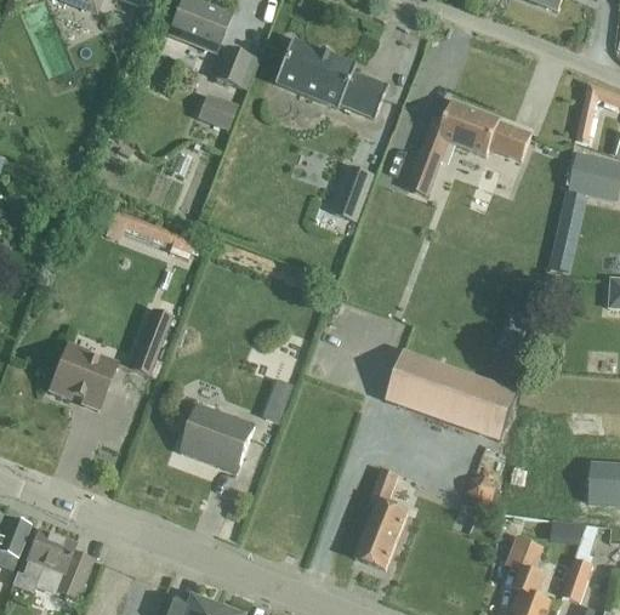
[(216,51),(231,13),(197,0),(178,0),(166,32),(216,51)]
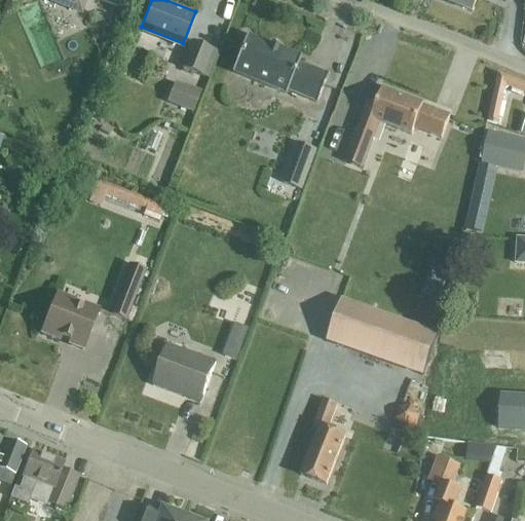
[(447,0),(469,8),(472,0),(447,0)]
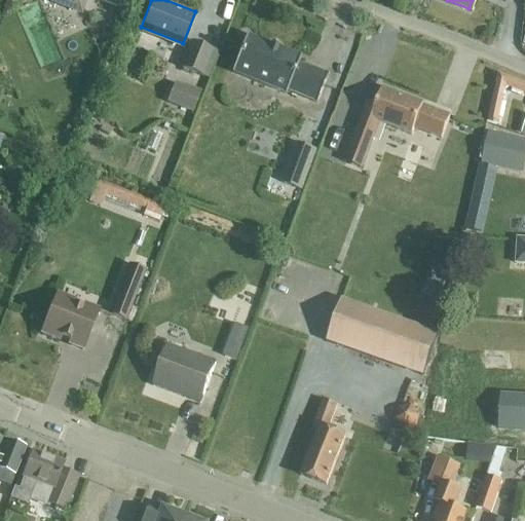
[(300,53),(246,32),(231,68),(285,90),(287,87),(316,99),(327,72),(297,60),(300,53)]
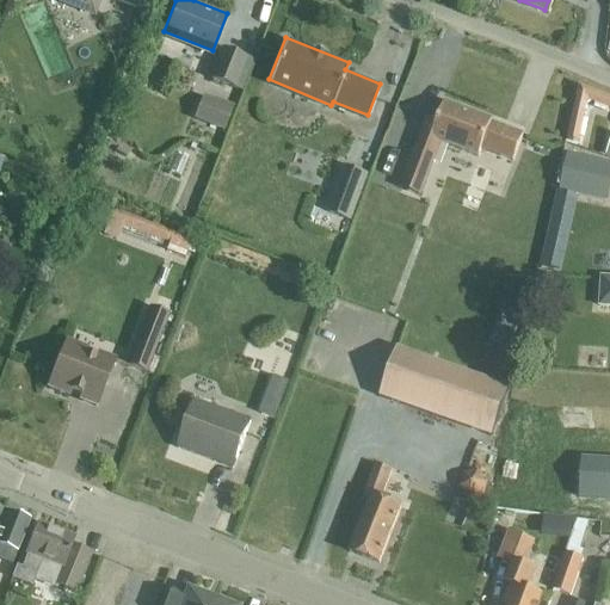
[(223,42),(210,74),(233,82),(245,51),(223,42)]
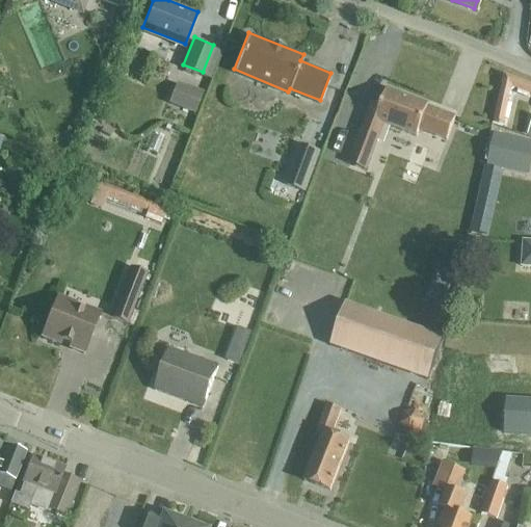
[(497,106),(494,119),(504,121),(511,89),(515,86),(530,93),(530,81),(504,71),(501,88),(497,106)]
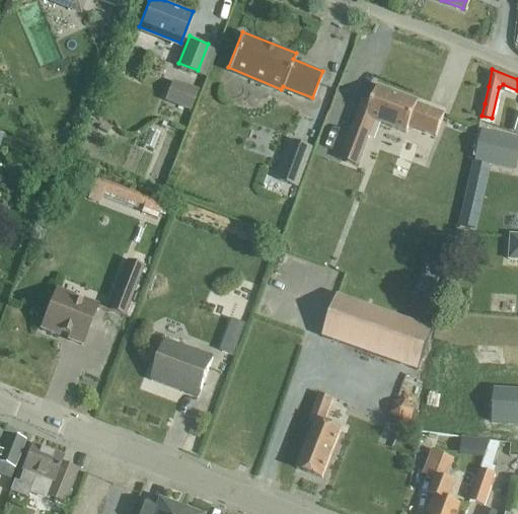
[(181,80),(172,100),(190,107),(198,86),(181,80)]
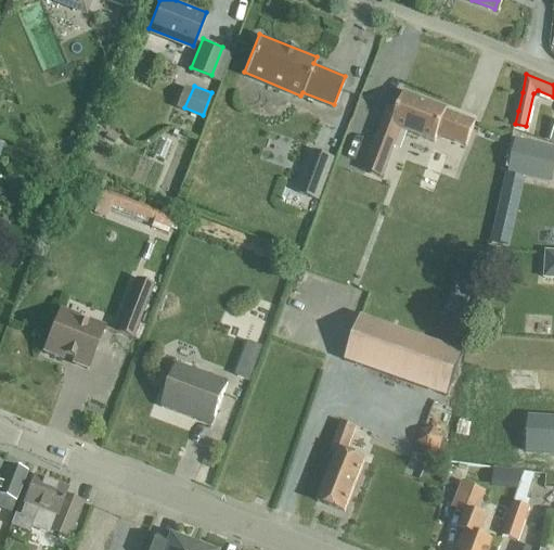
[(446,106),(403,90),(397,107),(387,103),(362,167),(382,175),(400,126),(434,138),(438,128),(453,133),(452,137),(465,142),(474,119),(446,109),(446,106)]
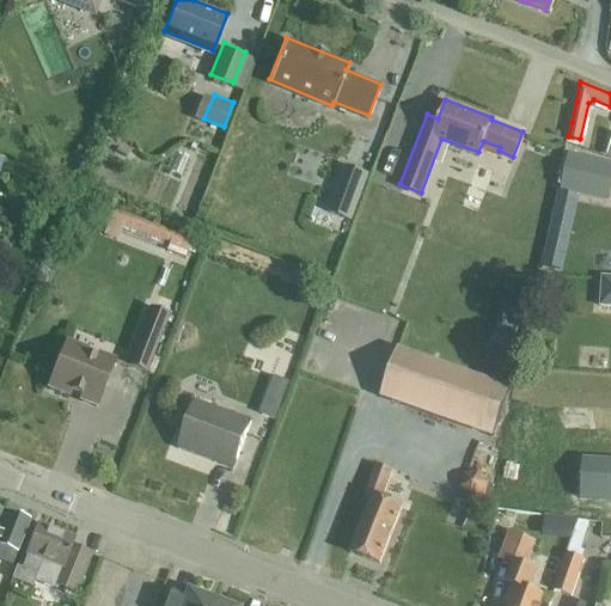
[(610,159),(568,150),(560,187),(579,191),(605,197),(610,173),(610,159)]
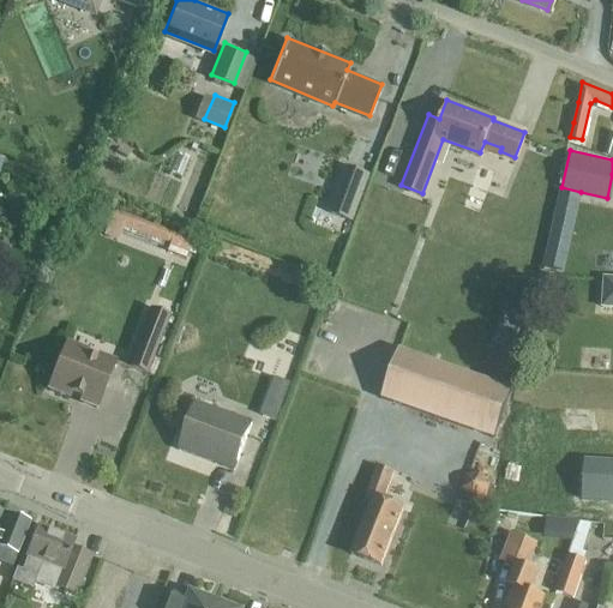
[(332,194),(326,208),(353,217),(359,203),(370,172),(343,162),(332,194)]
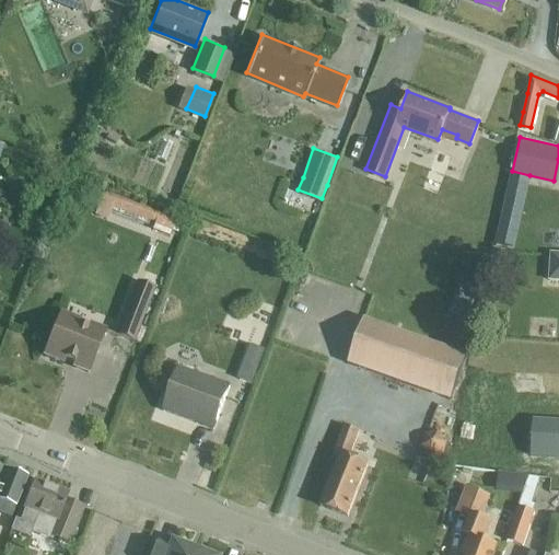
[(116,193),(109,207),(146,221),(151,206),(116,193)]
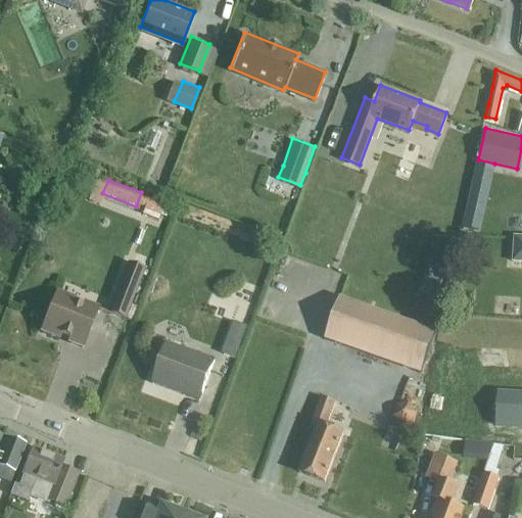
[(472,186),(464,223),(481,227),(489,190),(472,186)]
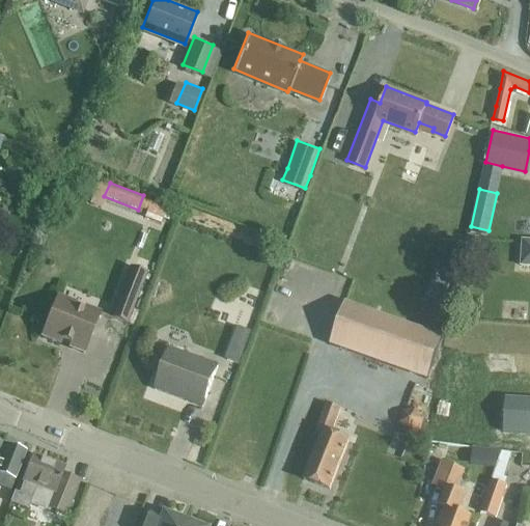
[(149,199),(145,209),(161,215),(165,205),(149,199)]
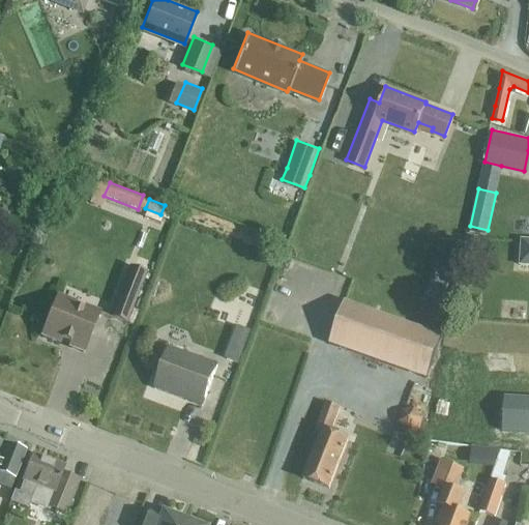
[(528,214),(498,214),(498,232),(528,232),(528,214)]
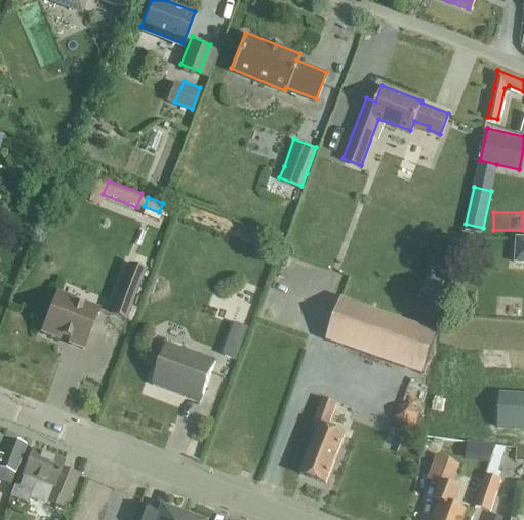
[(514,257),(514,260),(523,260),(523,235),(516,235),(516,236),(517,236),(520,236),(519,247),(518,258),(514,257)]
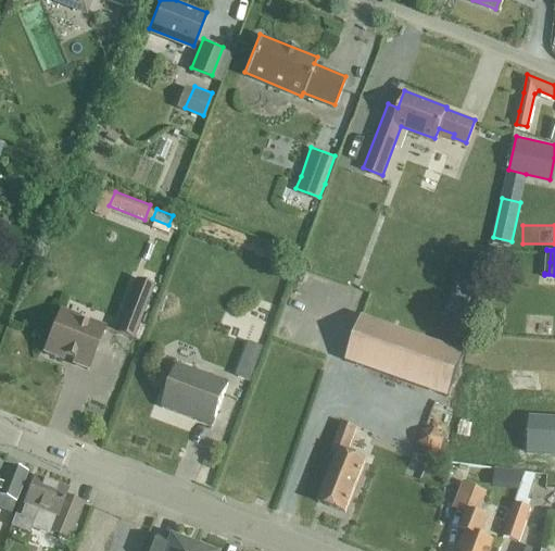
[(474,279),(459,275),(448,308),(463,314),(474,279)]
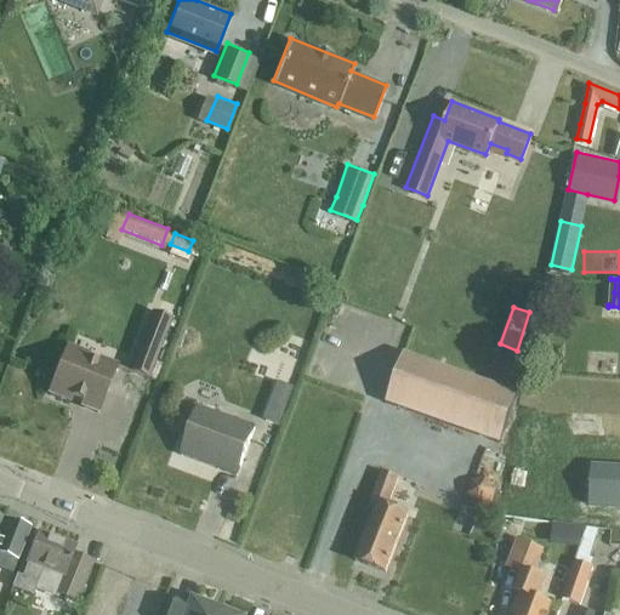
[(147,375),(170,314),(157,309),(146,335),(142,334),(129,368),(147,375)]
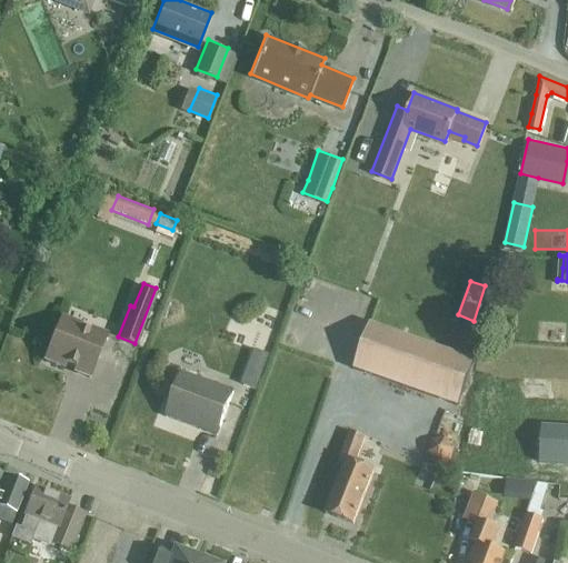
[(89,329),(59,318),(43,357),(63,364),(65,360),(75,364),(73,369),(89,374),(106,331),(90,324),(89,329)]
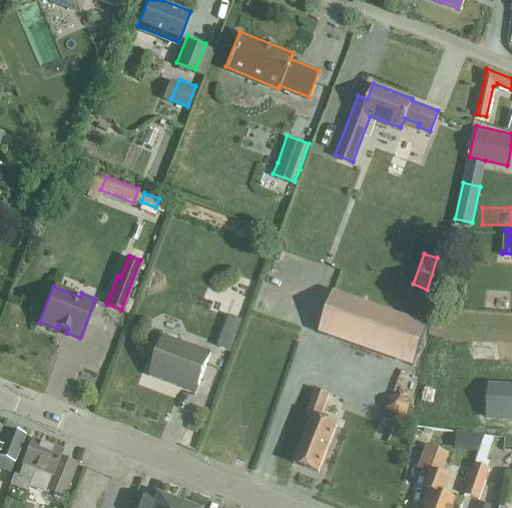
[(330,288),(315,330),(410,362),(424,321),(330,288)]
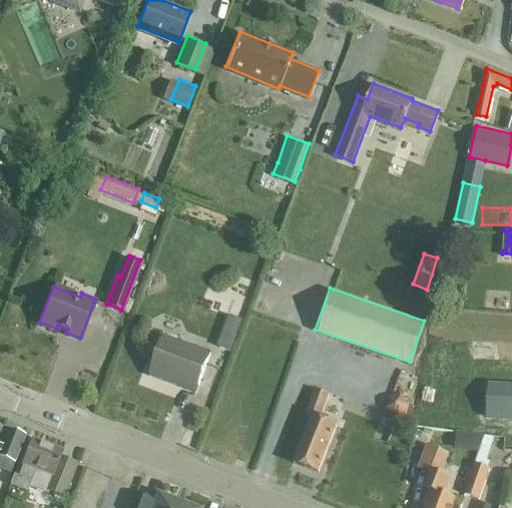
[(178,335),(160,328),(154,344),(158,345),(148,373),(180,385),(183,377),(197,383),(209,351),(176,339),(178,335)]
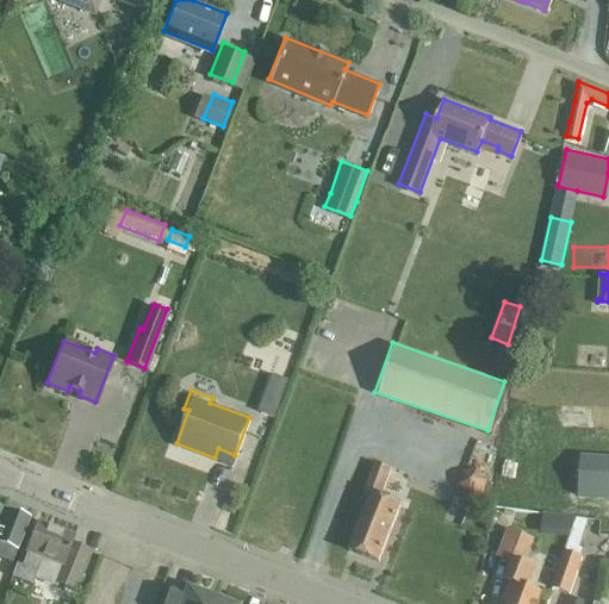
[(266,392),(261,409),(274,413),(280,398),(266,392)]
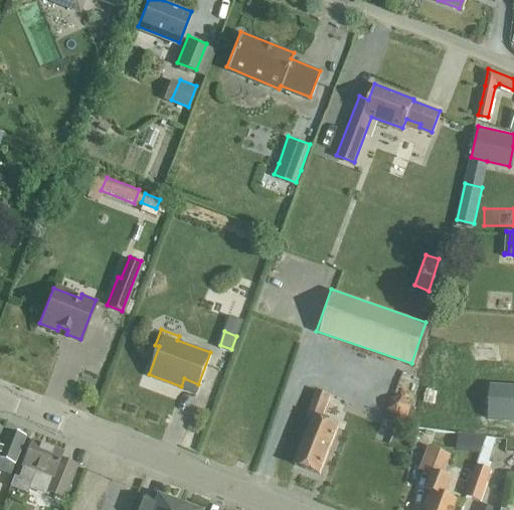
[(513,384),(489,382),(487,415),(513,416),(513,384)]
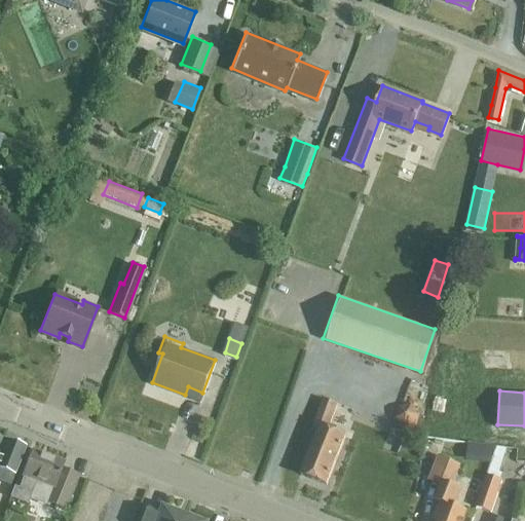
[(299,472),(326,482),(343,433),(326,426),(336,401),(322,396),(312,421),(316,423),(299,472)]
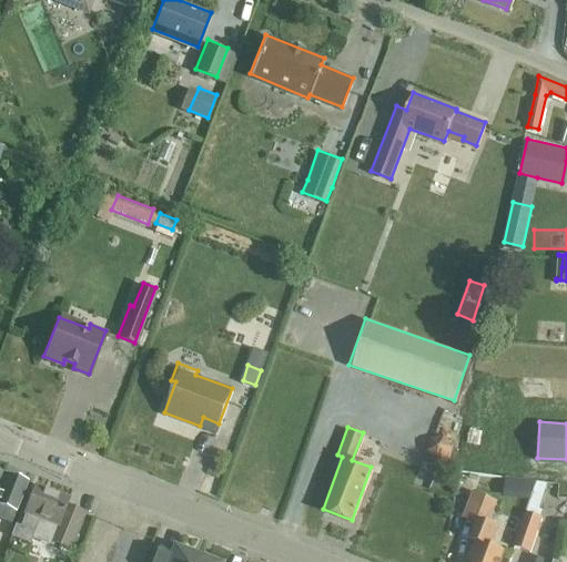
[(432,436),(427,447),(435,456),(446,453),(451,442),(443,433),(432,436)]
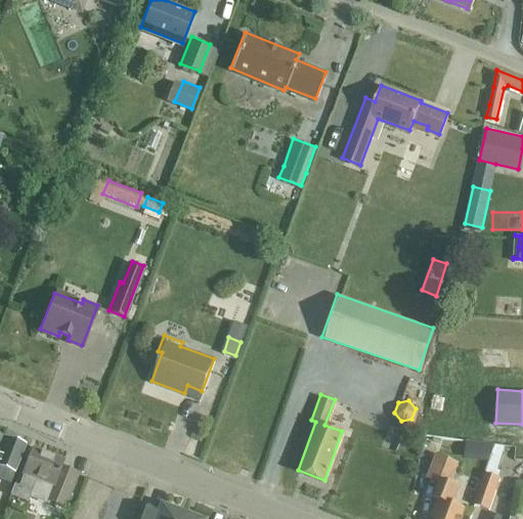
[(1,435),(0,438),(0,476),(9,480),(13,471),(24,444),(1,435)]
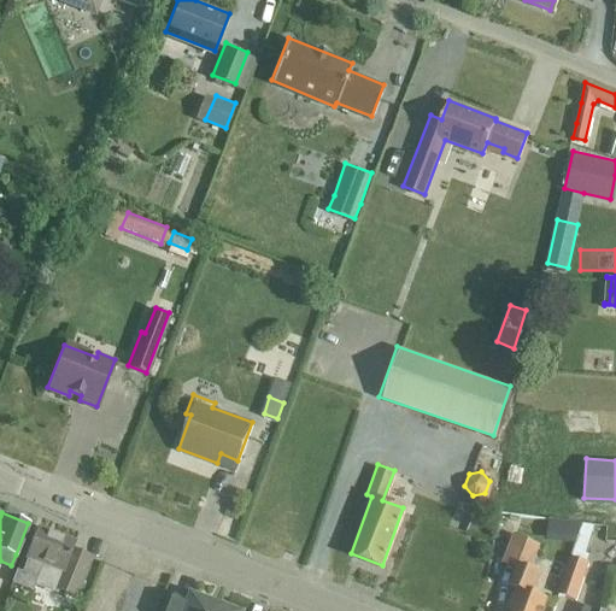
[(581,521),(570,554),(572,554),(585,559),(587,552),(584,551),(593,522),(581,521)]
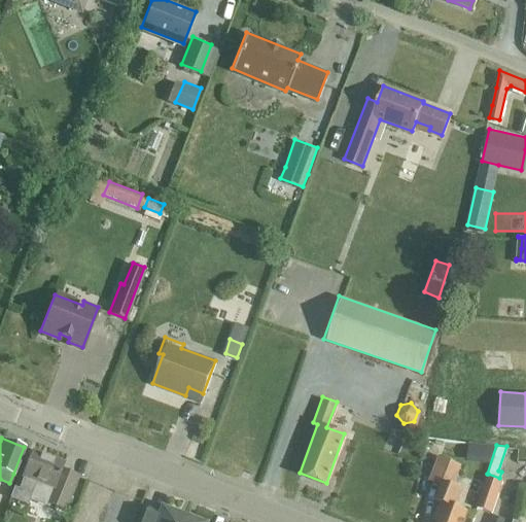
[(30,493),(64,507),(77,473),(61,466),(63,461),(33,449),(19,486),(14,484),(9,495),(27,502),(30,493)]
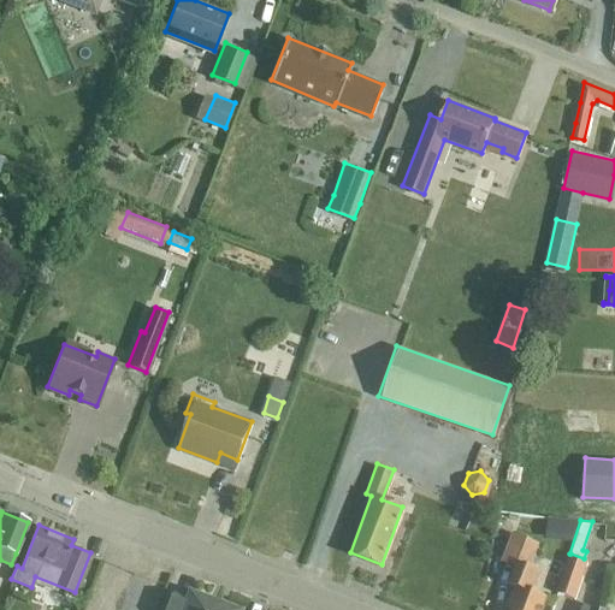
[(509,609),(539,609),(545,597),(531,590),(538,570),(528,566),(537,543),(512,533),(502,557),(516,563),(508,584),(514,585),(507,603),(512,604),(509,609)]
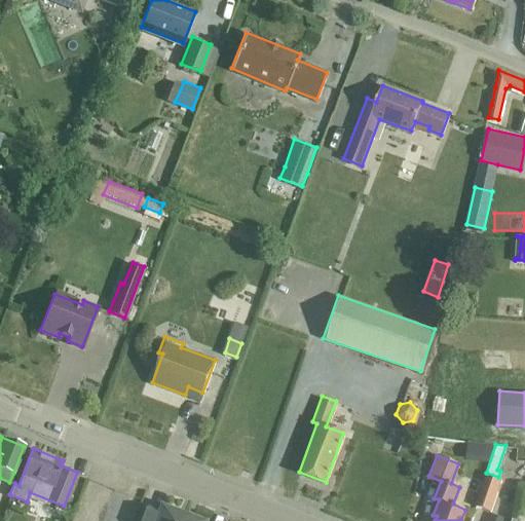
[(490,509),(500,478),(498,477),(487,473),(477,505),(490,509)]
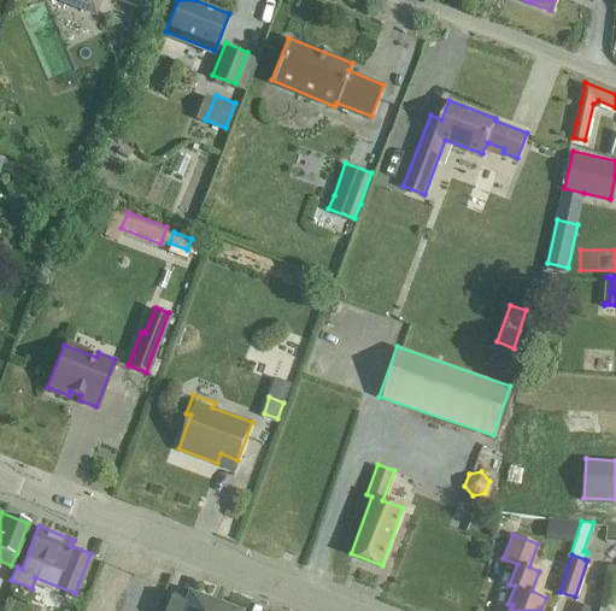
[(213,610),(217,601),(191,592),(187,601),(172,597),(166,610),(213,610)]
